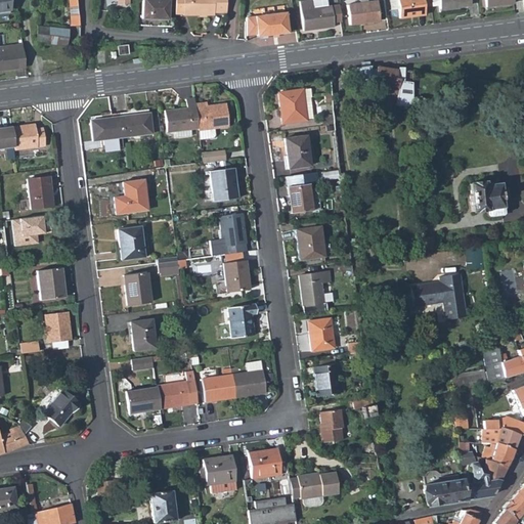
[(0,0),(0,12),(14,10),(12,0),(0,0)]
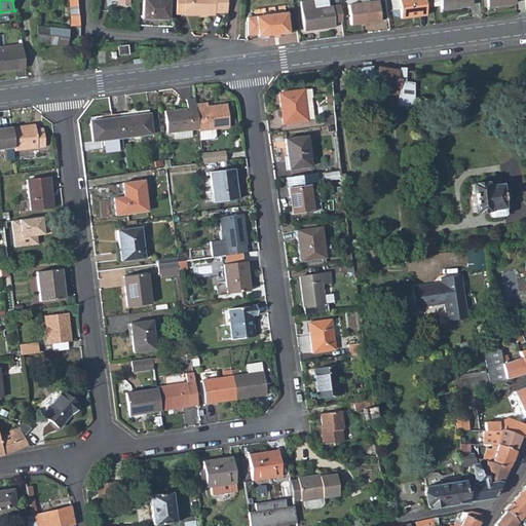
[(68,0),(71,28),(80,27),(80,24),(77,0),(68,0)]
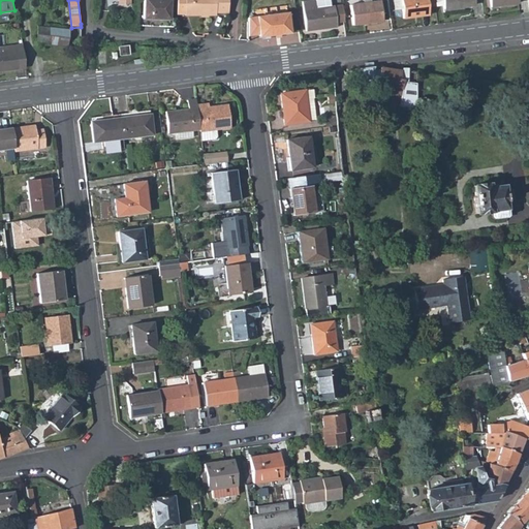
[(143,0),(142,19),(170,21),(172,0),(143,0)]
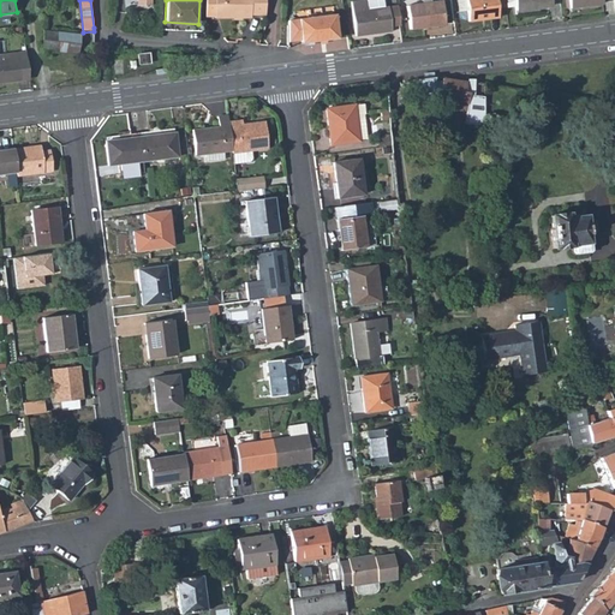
[(215,18),(215,0),(204,0),(206,17),(215,18)]
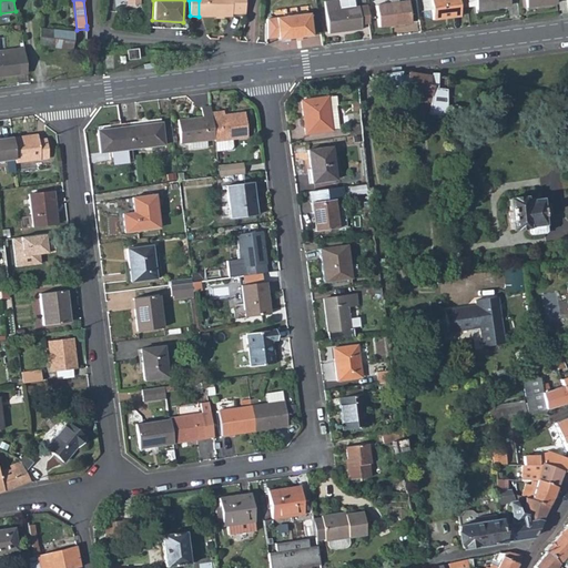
[(232,14),(244,14),(244,0),(199,0),(199,17),(232,18),(232,14)]
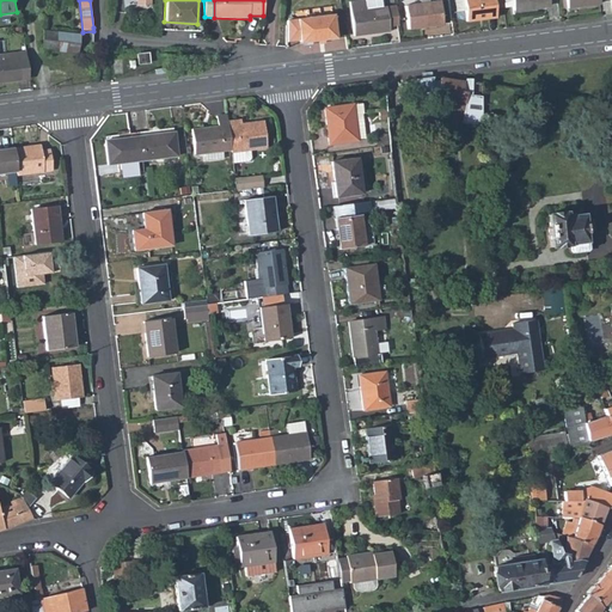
[(374,0),(373,0),(366,1),(367,11),(377,10),(374,0)]
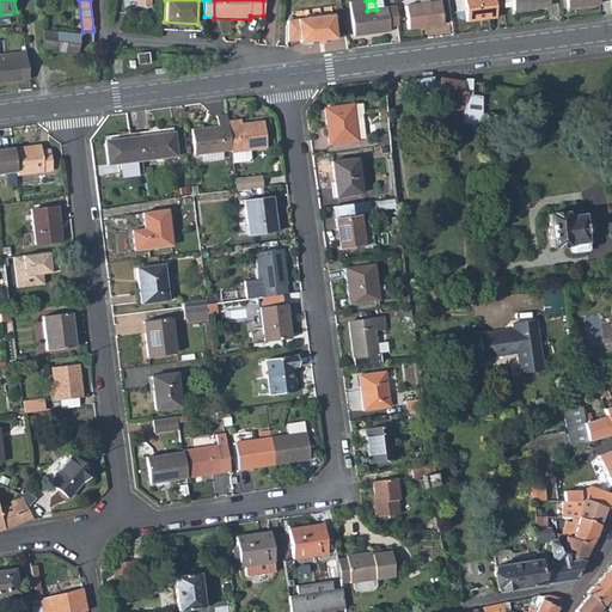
[(454,0),(458,14),(467,12),(465,0),(454,0)]
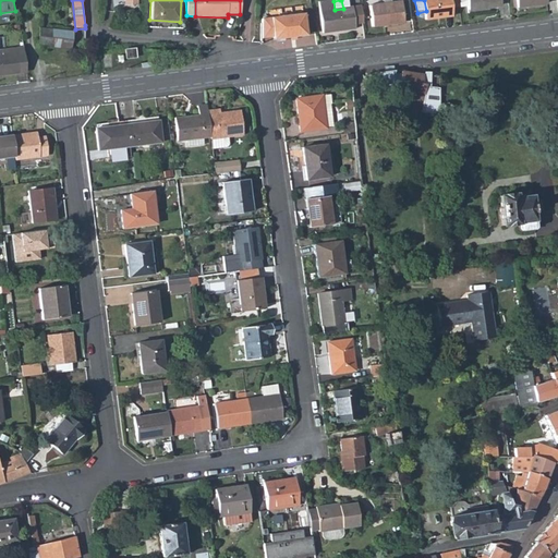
[(453,8),(461,5),(459,0),(424,0),(426,11),(427,21),(438,19),(438,16),(445,15),(446,17),(455,16),(453,8)]
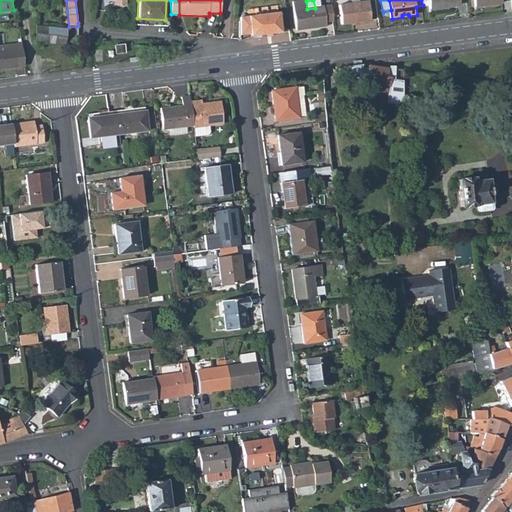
[(421,0),(423,5),(423,6),(430,5),(431,10),(460,6),(459,0),(421,0)]
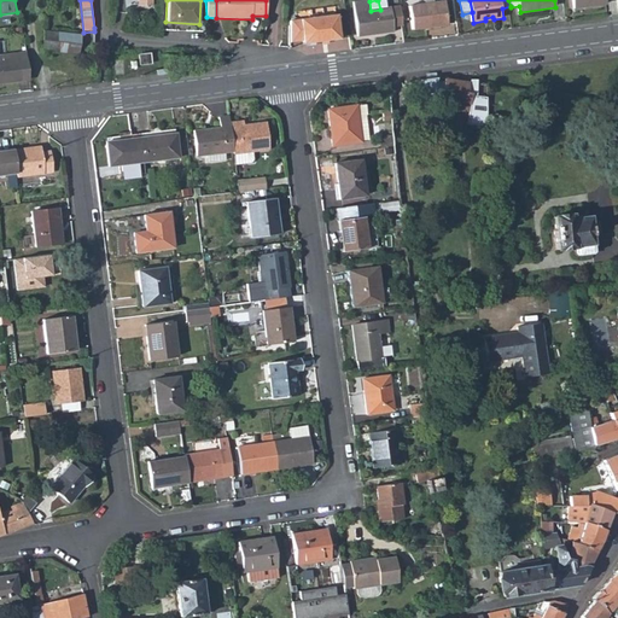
[(369,1),(354,4),(360,39),(396,33),(395,28),(403,27),(401,7),(392,9),(380,10),(371,11),(369,1)]
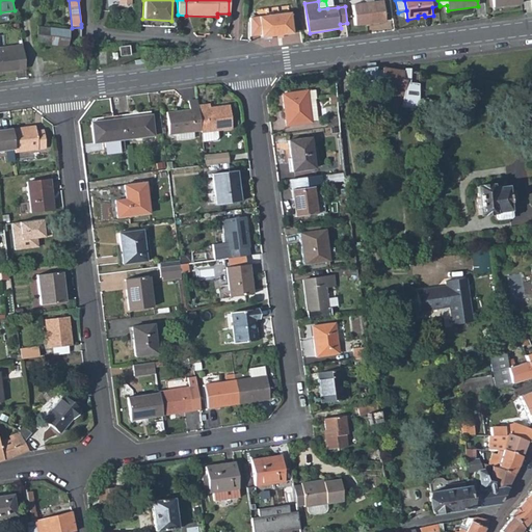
[(367,4),(354,6),(356,26),(387,22),(383,2),(375,3),(367,4)]
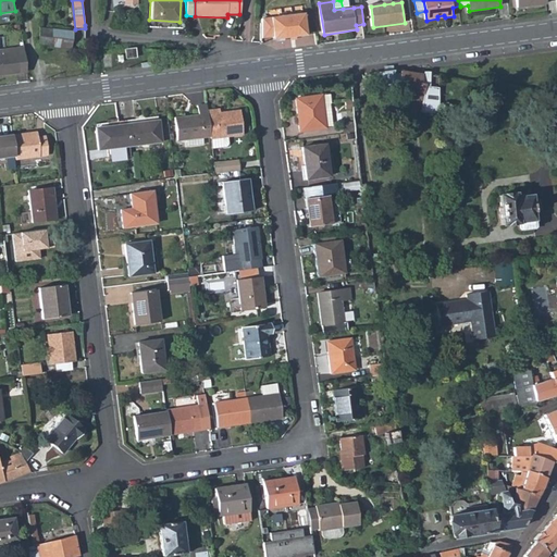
[(305,13),(263,19),(263,39),(275,37),(275,40),(308,36),(305,13)]
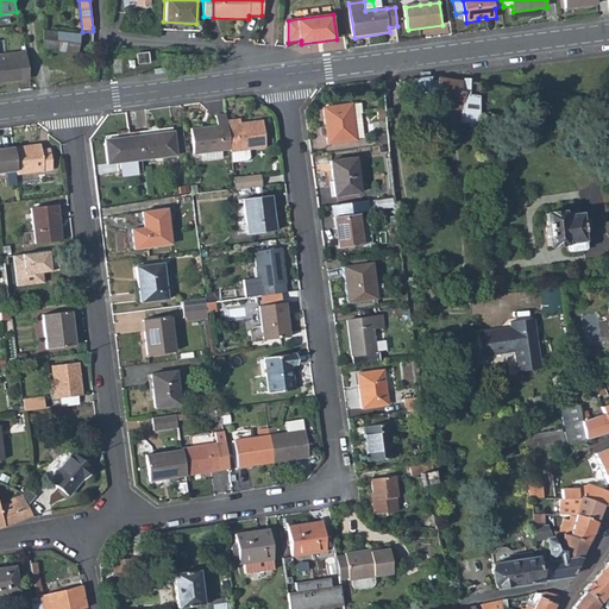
[(43,30),(41,49),(77,54),(80,35),(43,30)]
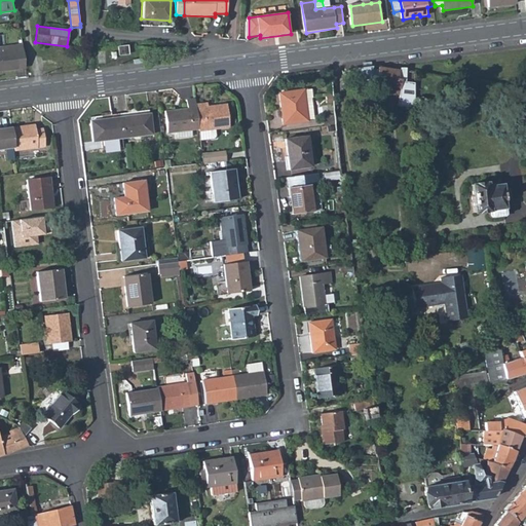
[(16,69),(25,68),(22,45),(14,46),(16,69)]
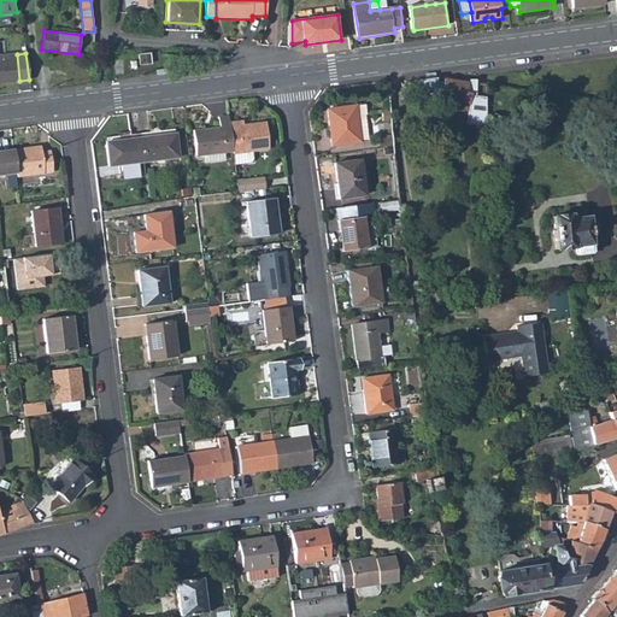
[(0,83),(19,81),(17,54),(0,56),(0,83)]
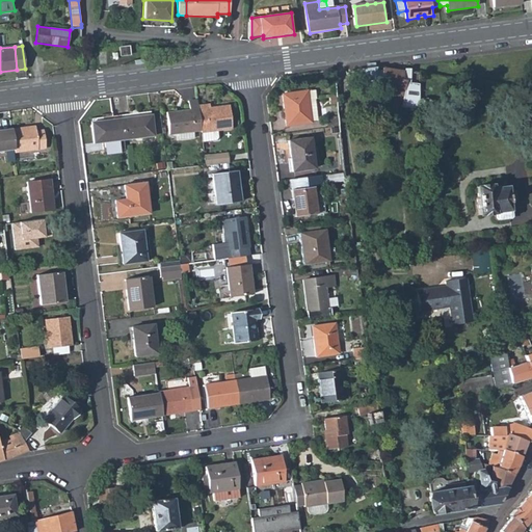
[(120,56),(130,55),(129,48),(129,47),(118,48),(120,56)]
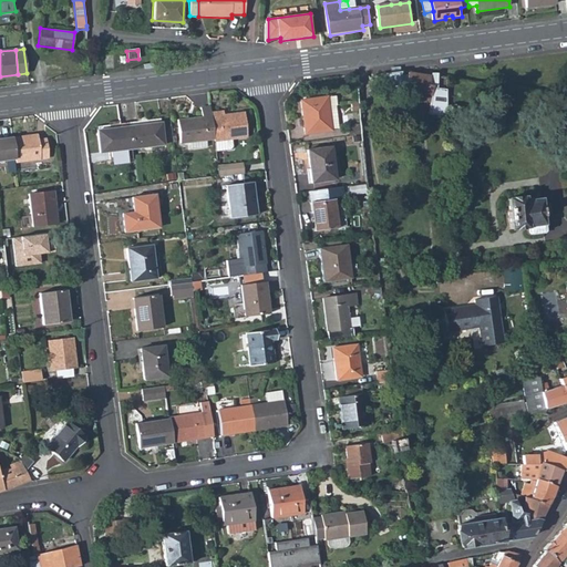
[(429,75),(406,72),(404,90),(409,91),(406,101),(429,104),(428,113),(437,115),(437,117),(446,116),(445,90),(436,89),(435,76),(429,75)]
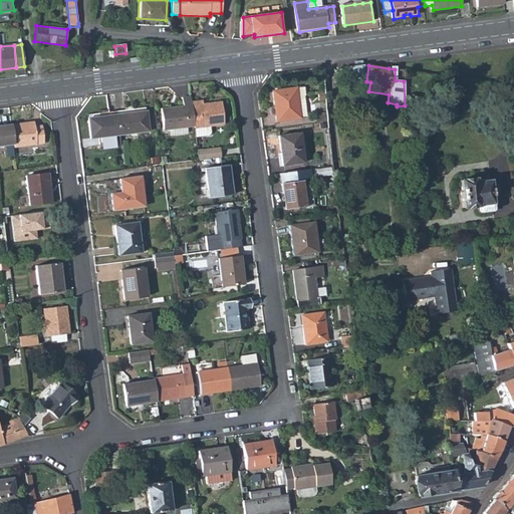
[(303,89),(295,90),(300,117),(306,117),(303,96),(305,96),(303,89)]
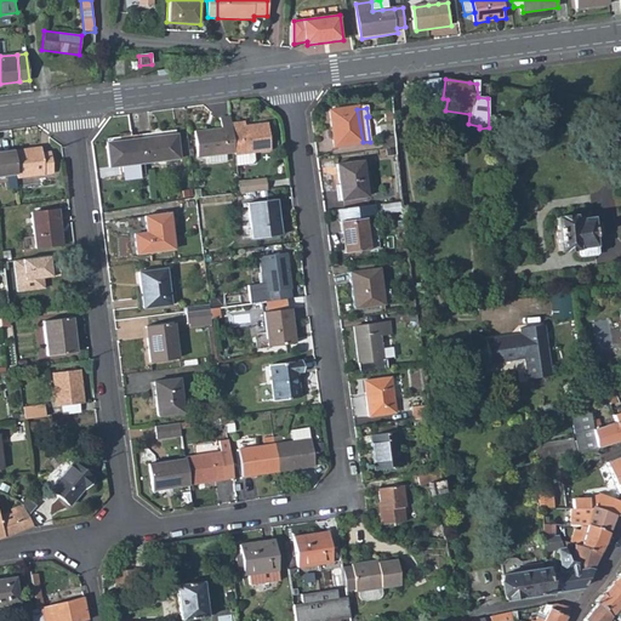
[(330,113),(335,148),(363,144),(363,142),(357,109),(330,113)]
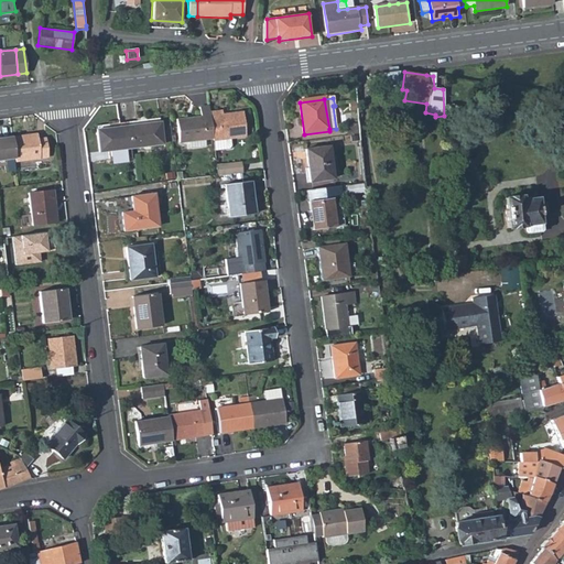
[(356,102),(348,104),(349,111),(357,110),(356,102)]
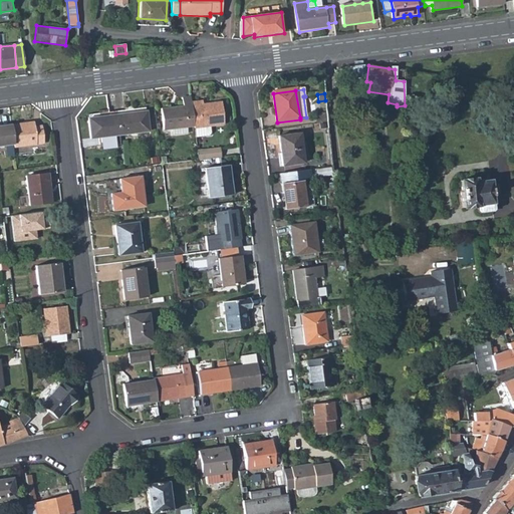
[(187,129),(195,126),(192,106),(191,98),(182,99),(183,108),(163,111),(166,132),(172,131),(173,137),(188,135),(187,129)]
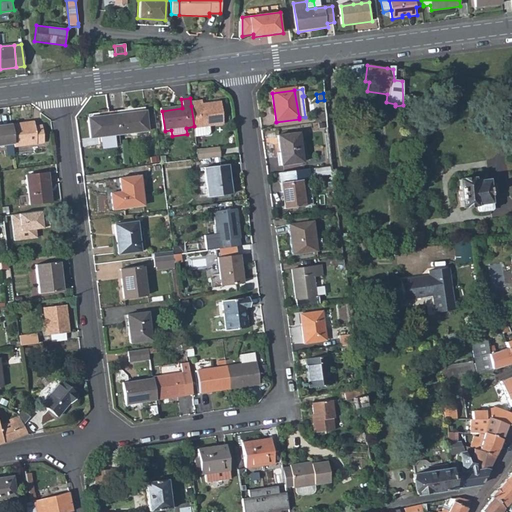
[(221,102),(191,106),(194,126),(194,130),(195,139),(208,137),(211,134),(210,128),(224,126),(221,102)]
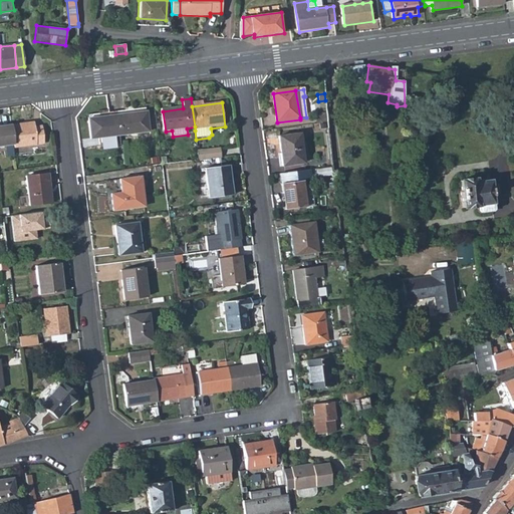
[(147,112),(117,116),(120,137),(150,133),(147,112)]
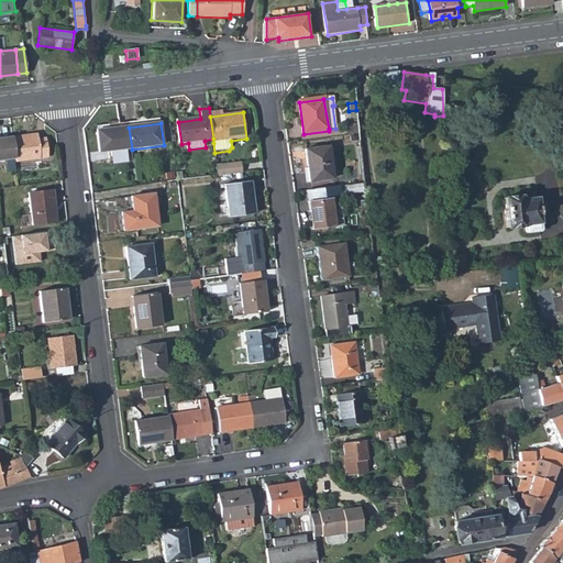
[(99,153),(132,150),(129,128),(97,131),(99,153)]
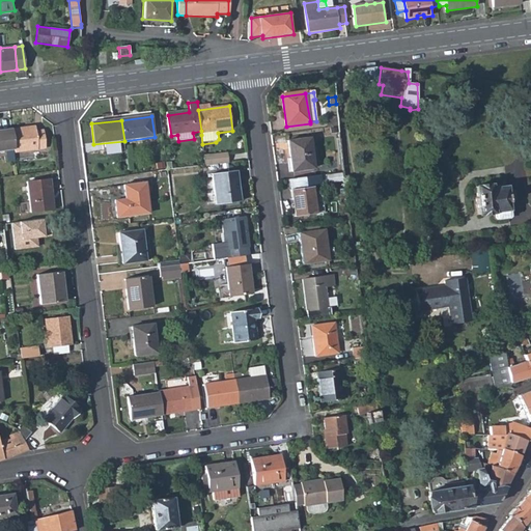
[(34,127),(11,130),(14,149),(14,152),(45,148),(43,130),(35,131),(34,127)]
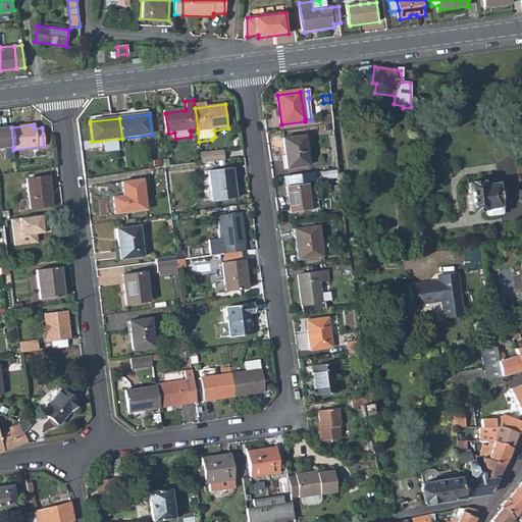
[(12,148),(13,147),(11,127),(0,128),(0,149),(6,148),(9,148),(10,153),(6,153),(7,158),(13,157),(12,148)]
